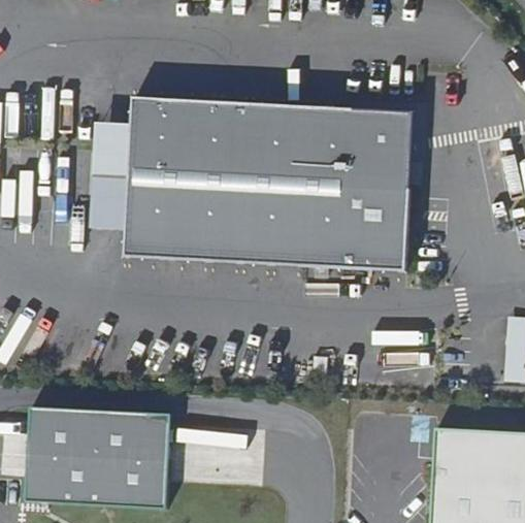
[(413,109),(131,96),(130,123),(125,219),(124,256),(404,268),(413,109)]
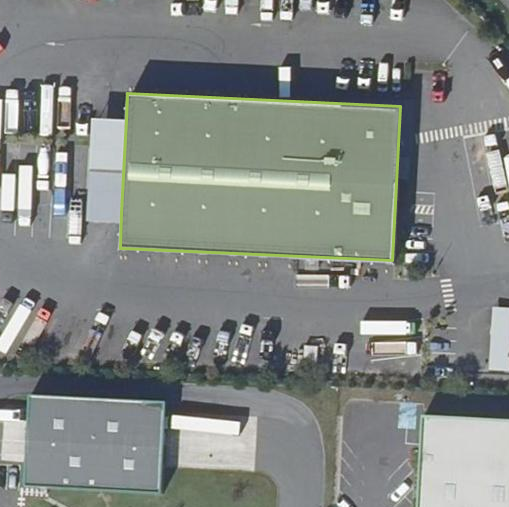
[(121,212),(126,119),(92,118),(87,210),(121,212)]
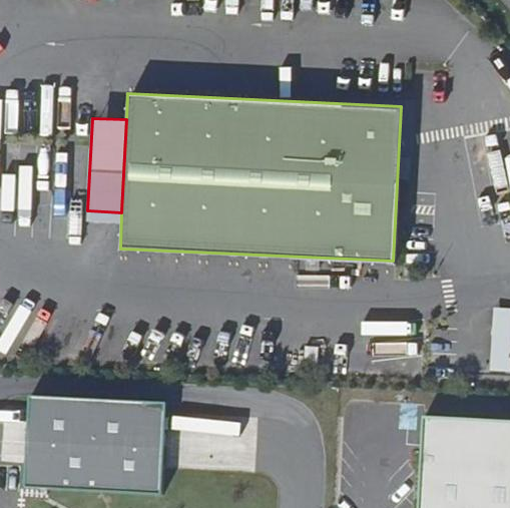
[(508,366),(509,324),(509,305),(491,305),(488,365),(508,366)]
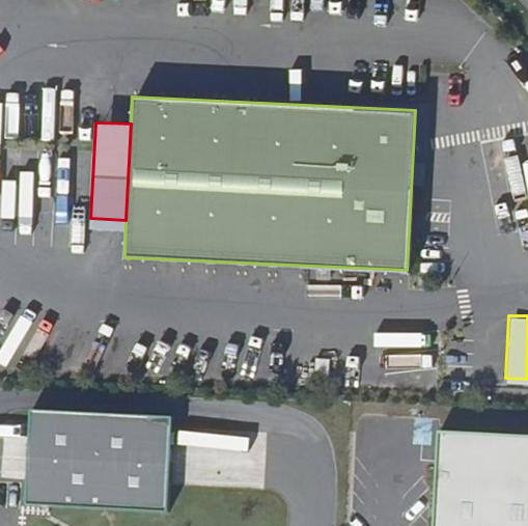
[(172,414),(31,407),(26,500),(168,507),(172,414)]
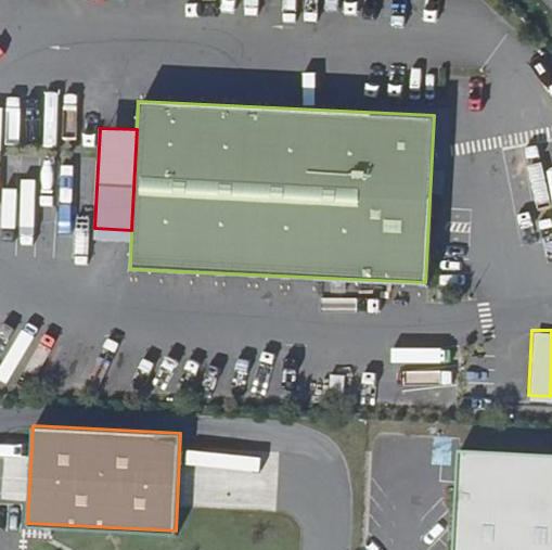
[(551,549),(551,451),(456,447),(450,549),(551,549)]
